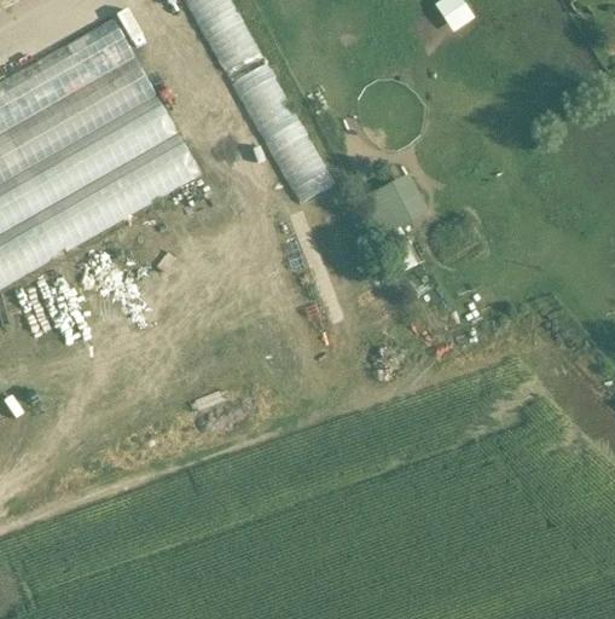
[(172,0),(148,0),(128,11),(187,116),(224,94),(172,0)]
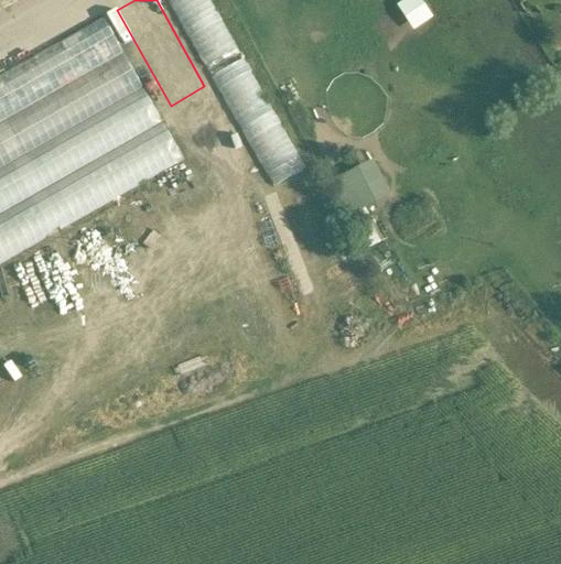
[(212,0),(166,0),(272,186),(308,170),(212,0)]
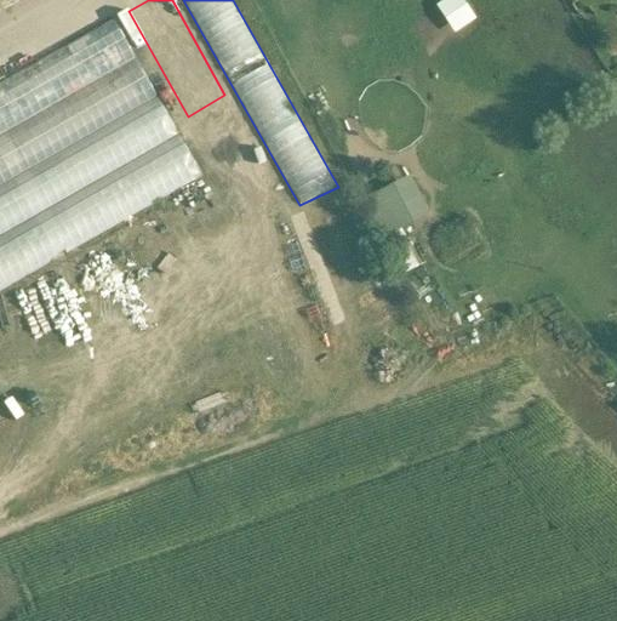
[(116,18),(0,83),(0,289),(204,175),(116,18)]
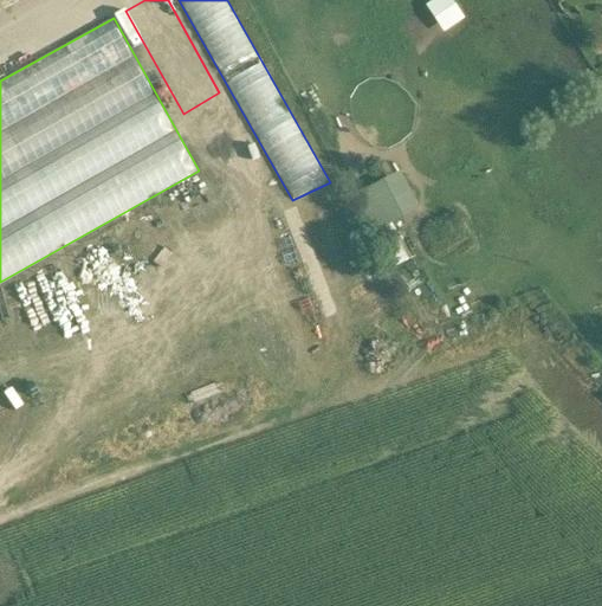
[(364,75),(389,56),(377,42),(353,60),(364,75)]
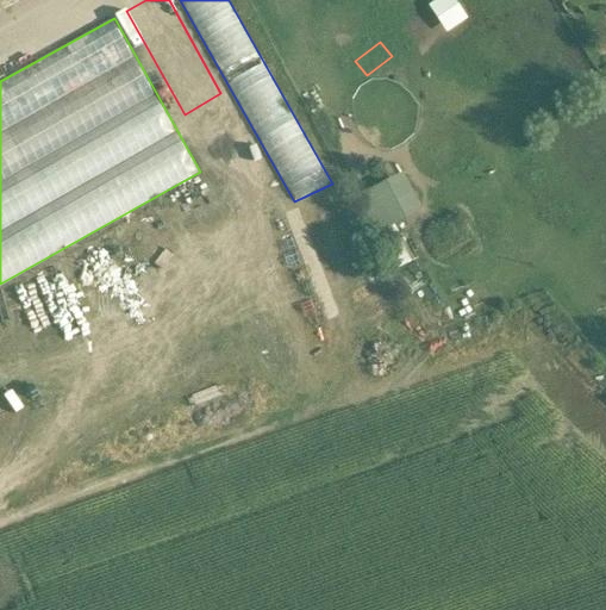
[(374,201),(349,213),(368,250),(392,240),(374,201)]
